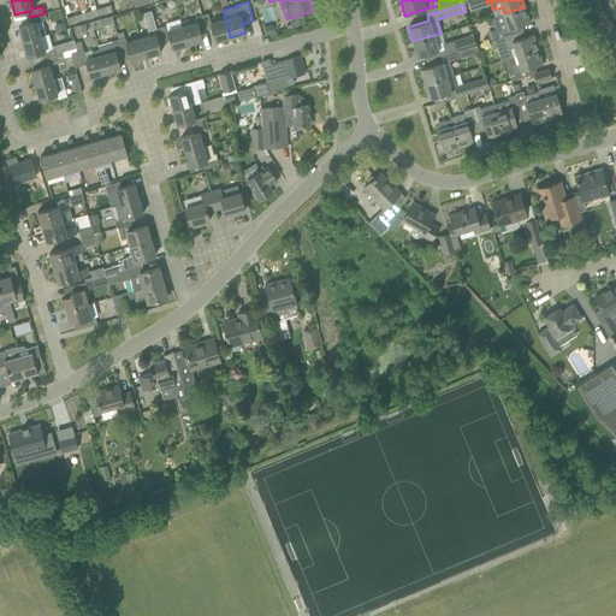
[(112,11),(111,5),(96,10),(98,16),(112,11)]
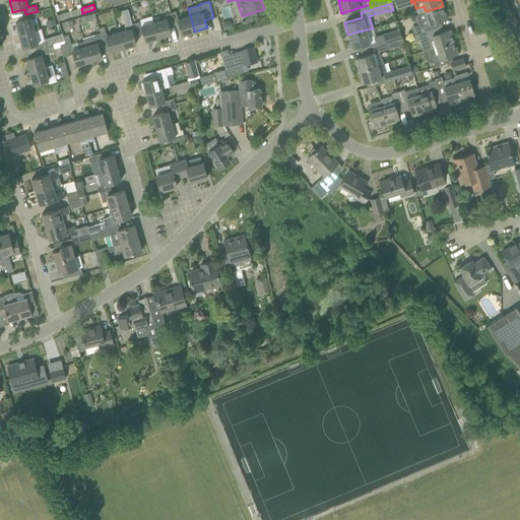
[(426,11),(415,14),(420,33),(442,26),(440,20),(447,18),(443,6),(426,11)]
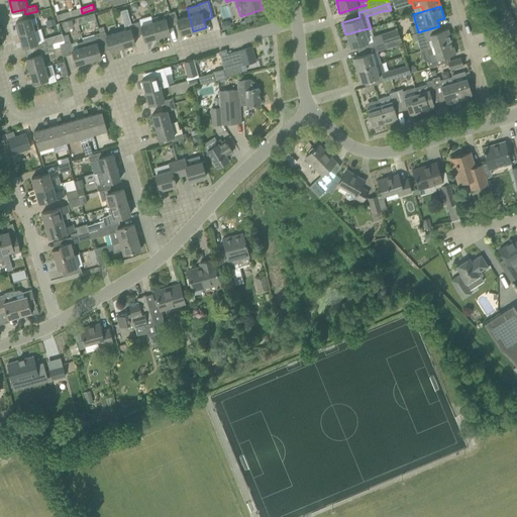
[(77,9),(69,11),(70,16),(82,13),(81,8),(77,9)]
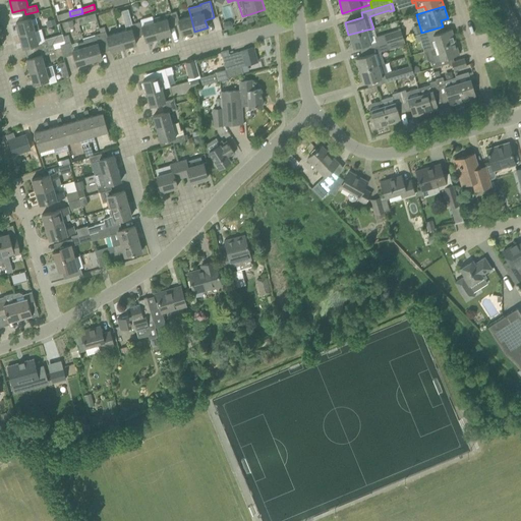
[(19,36),(35,31),(39,30),(38,23),(33,25),(31,18),(39,16),(38,11),(25,14),(26,19),(15,22),(19,36)]
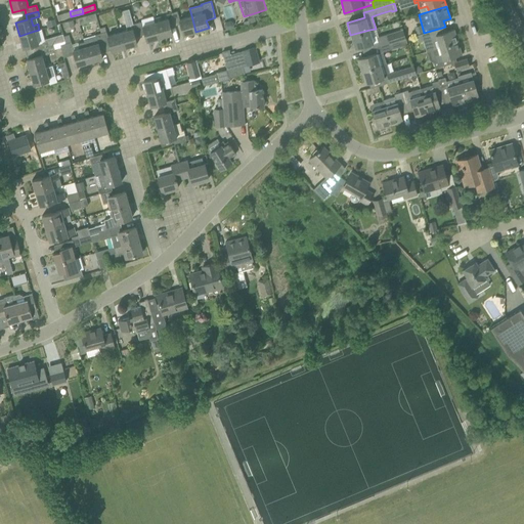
[(71,16),(70,11),(57,15),(58,19),(71,16)]
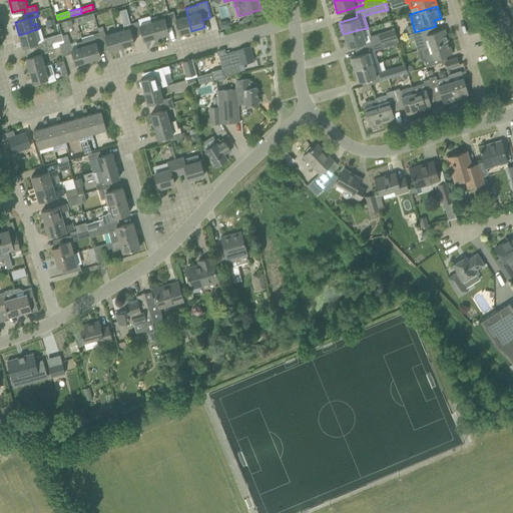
[(172,11),(167,12),(171,25),(176,23),(179,34),(191,31),(187,15),(175,19),(172,11)]
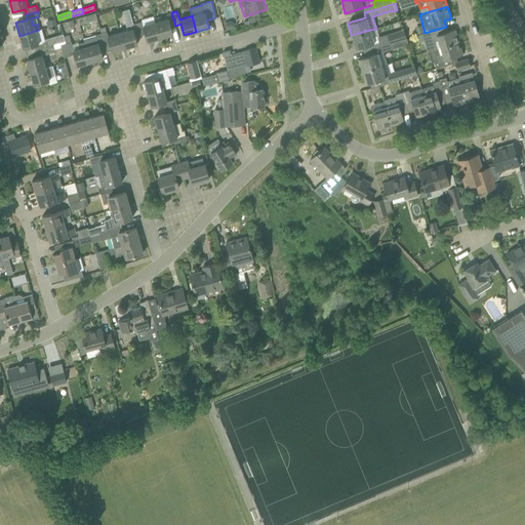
[(167,18),(155,23),(160,38),(172,35),(170,27),(175,26),(171,12),(166,14),(167,18)]
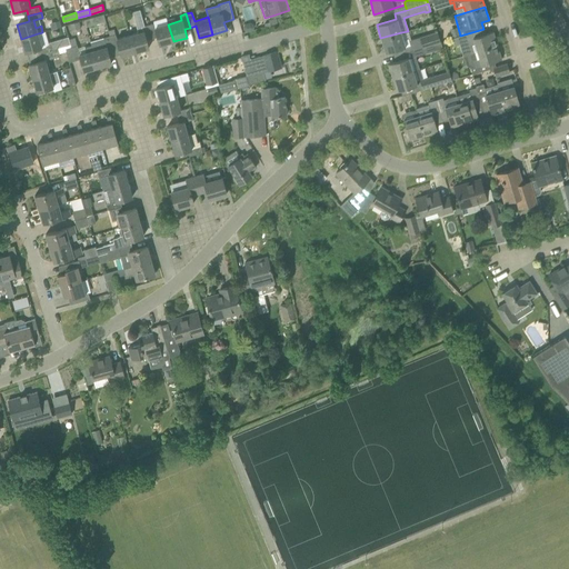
[(160,46),(173,41),(168,25),(166,17),(152,21),(153,23),(148,25),(151,39),(157,37),(160,46)]
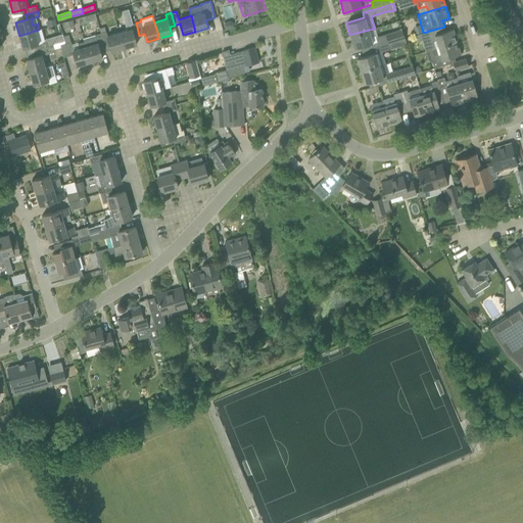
[(65,29),(74,26),(72,19),(64,22),(65,29)]
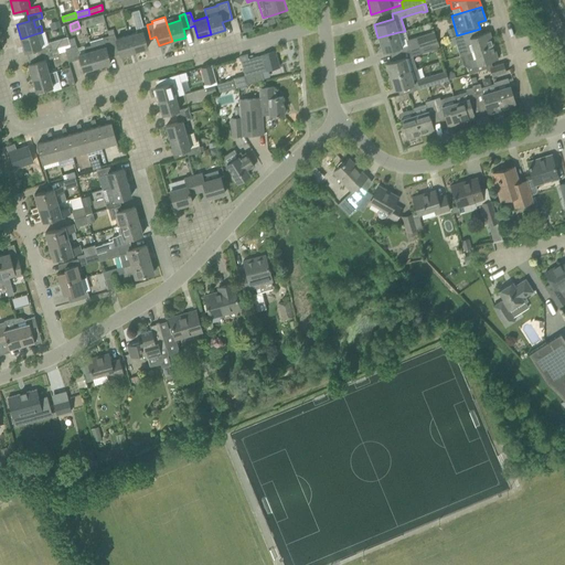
[(145,40),(150,39),(147,24),(141,25),(142,31),(129,34),(134,52),(148,48),(145,40)]
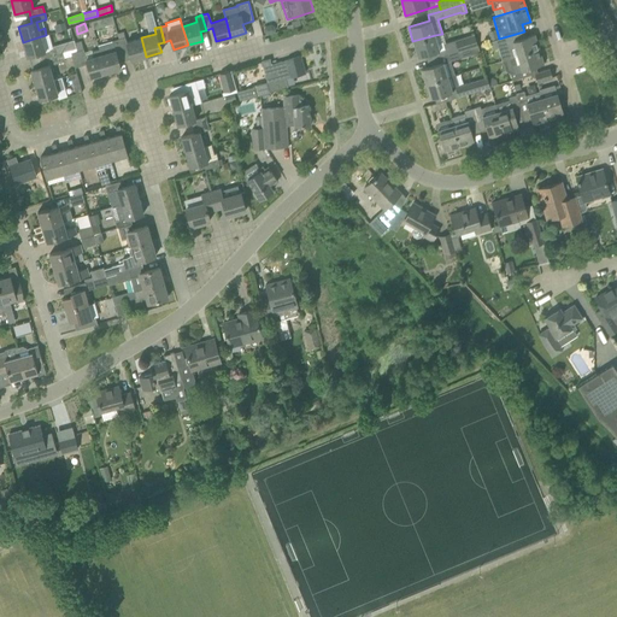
[(131,62),(146,57),(141,37),(125,42),(123,31),(117,33),(118,39),(124,60),(130,59),(131,62)]
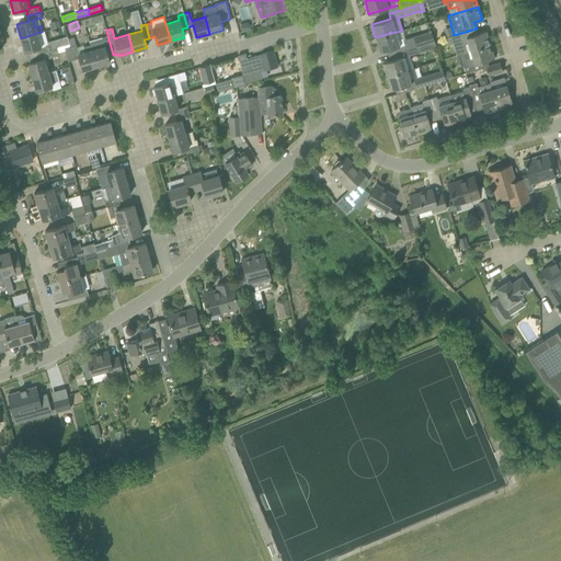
[(477,29),(454,35),(453,35),(446,37),(445,37),(447,44),(459,41),(462,53),(490,45),(485,31),(478,33),(477,29)]
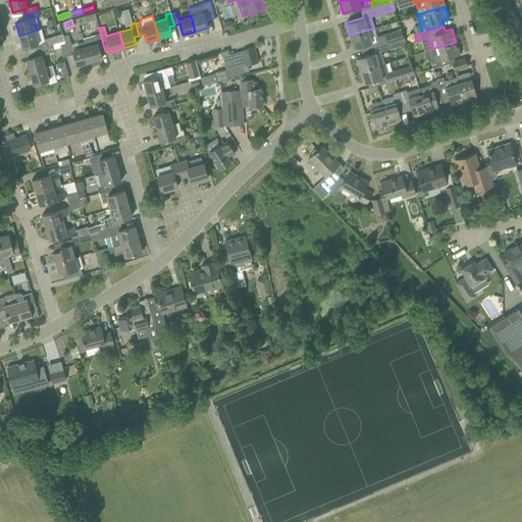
[(35,31),(19,36),(22,48),(34,45),(36,50),(48,46),(47,41),(46,41),(45,41),(41,29),(39,30),(35,31)]
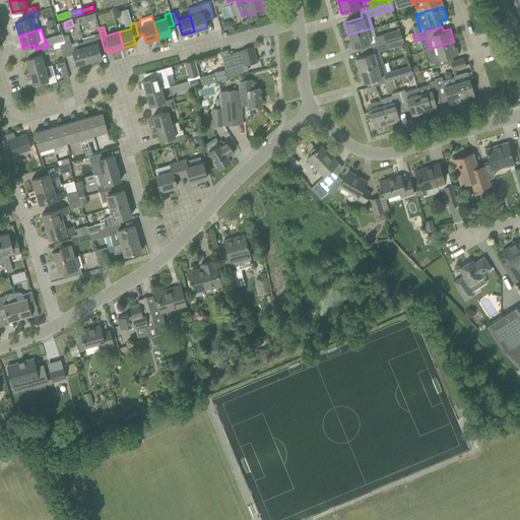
[(367,29),(347,35),(351,48),(370,42),(371,47),(387,42),(401,38),(399,28),(374,37),(373,35),(369,37),(367,29)]
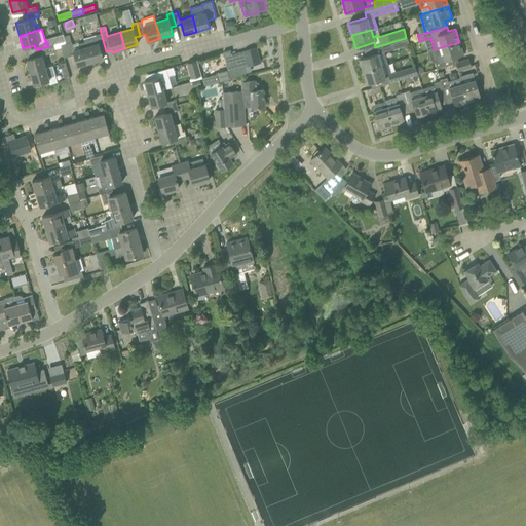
[(85,46),(90,62),(103,59),(101,53),(106,51),(101,33),(96,34),(96,35),(83,38),(84,42),(86,46),(85,46)]
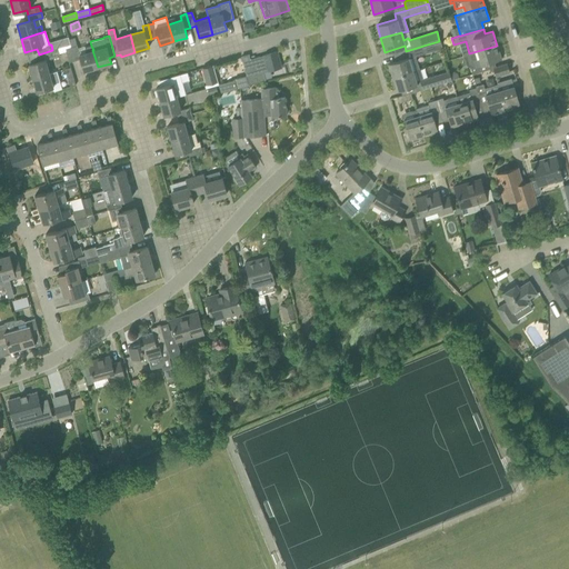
[(83,71),(98,67),(92,50),(93,50),(91,46),(85,48),(86,52),(79,55),(76,46),(77,45),(75,37),(69,39),(70,46),(71,47),(75,61),(80,59),(83,71)]
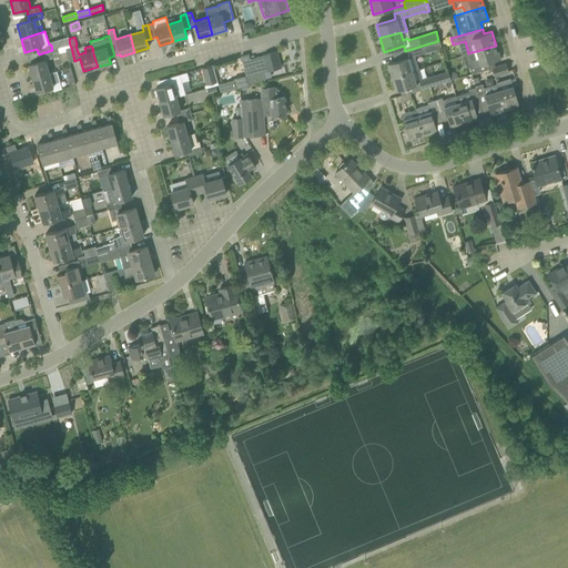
[(392,77),(412,70),(418,68),(414,56),(425,52),(423,46),(405,51),(407,57),(387,62),(392,77)]
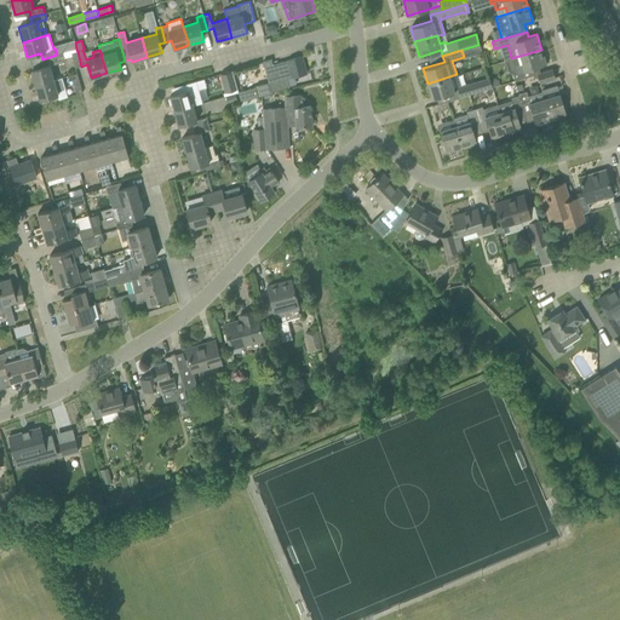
[(511,58),(516,73),(512,74),(515,80),(537,74),(539,73),(539,72),(538,67),(546,64),(541,50),(511,58)]
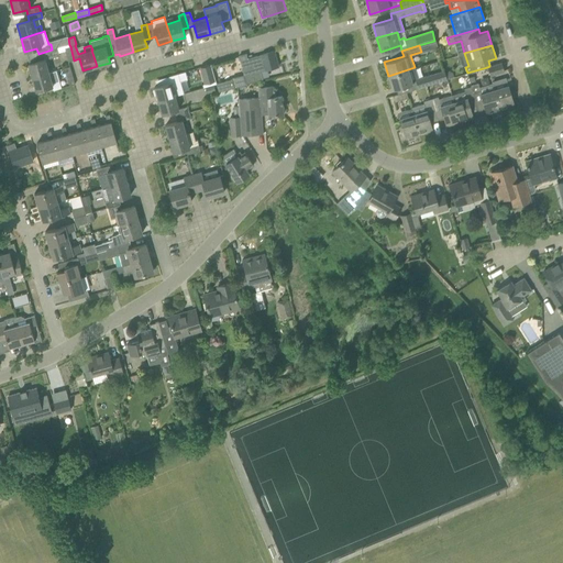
[(68,62),(74,61),(70,46),(64,47),(68,62)]
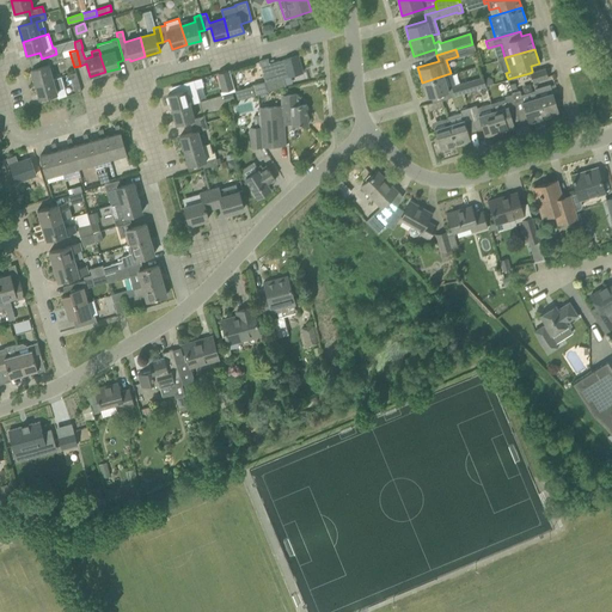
[(44,66),(30,69),(35,84),(53,79),(48,65),(61,61),(65,60),(63,57),(62,53),(61,53),(59,54),(56,54),(42,59),(44,66)]
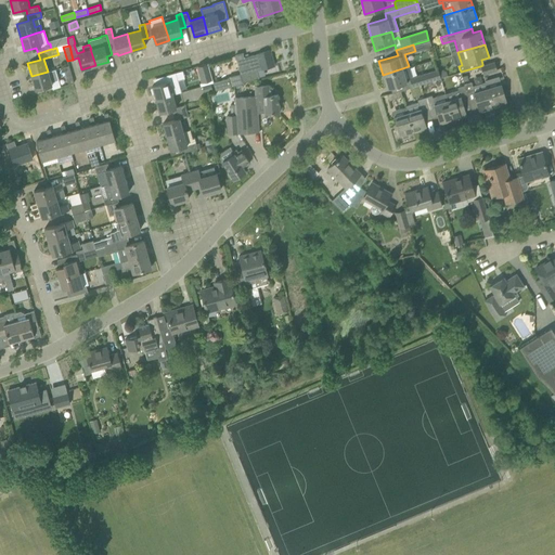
[(240,74),(229,77),(232,87),(243,84),(243,82),(258,77),(257,71),(261,69),(261,68),(263,68),(274,65),(270,50),(244,57),(242,52),(242,53),(241,53),(234,54),(239,68),(240,74)]
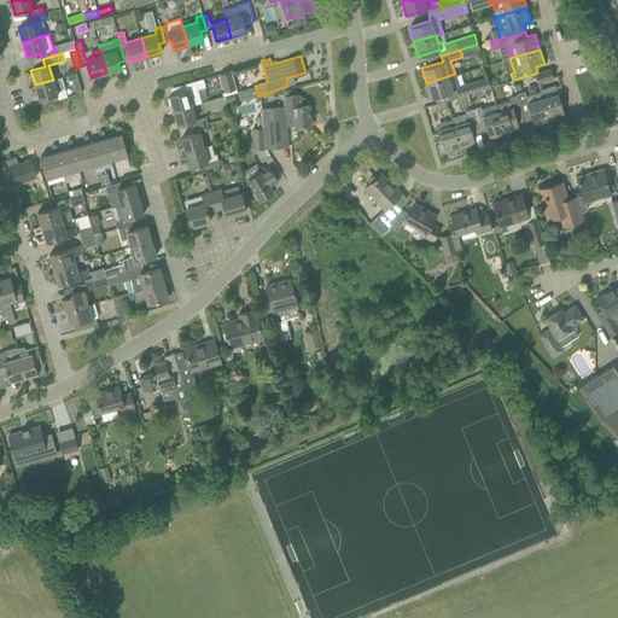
[(535,74),(537,82),(553,77),(549,68),(537,71),(537,73),(535,74)]
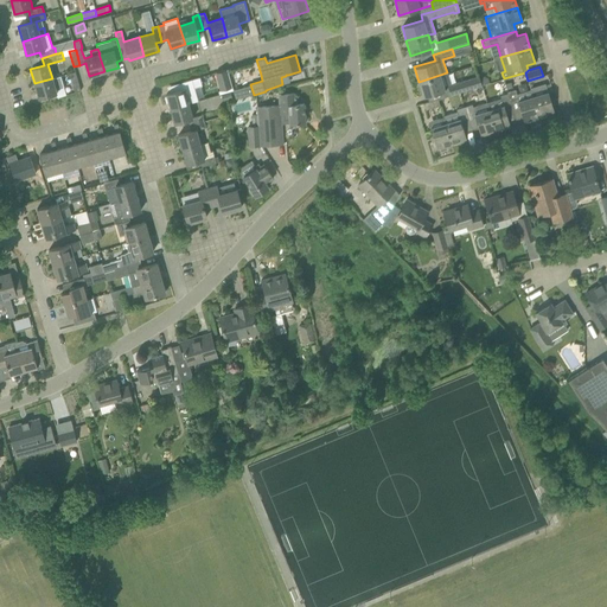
[(227,69),(215,72),(221,90),(232,87),(231,83),(227,69)]
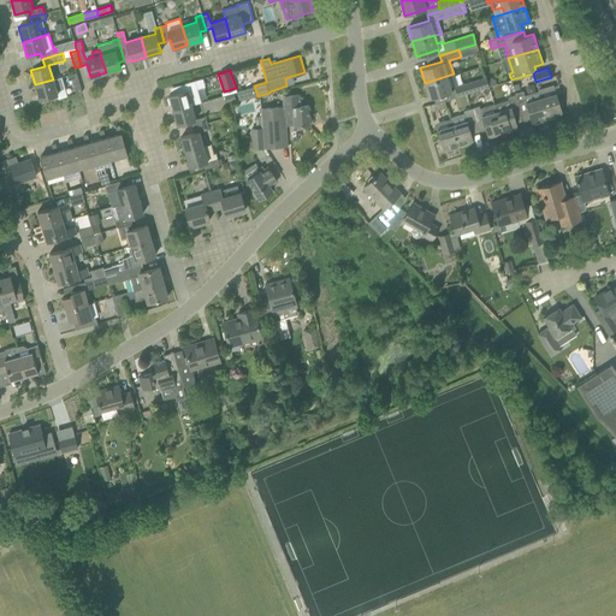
[(70,75),(76,94),(82,92),(76,72),(70,75)]
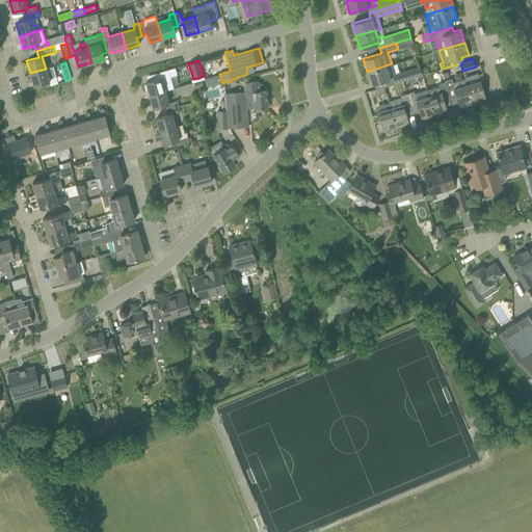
[(386,65),(367,72),(371,84),(389,79),(391,84),(391,85),(422,75),(420,69),(420,67),(395,74),(392,63),(386,65)]
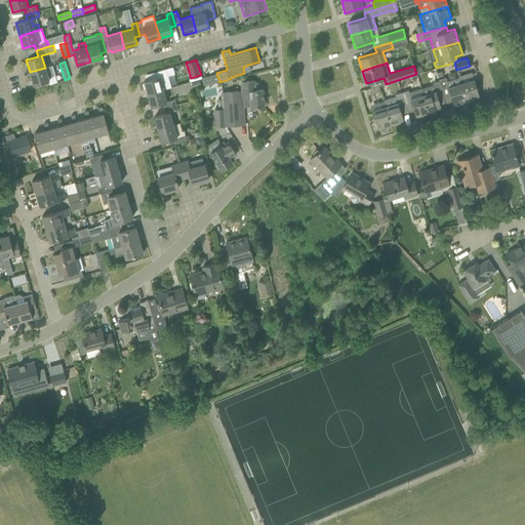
[(49,84),(56,82),(52,66),(45,68),(30,72),(33,84),(48,80),(49,84)]
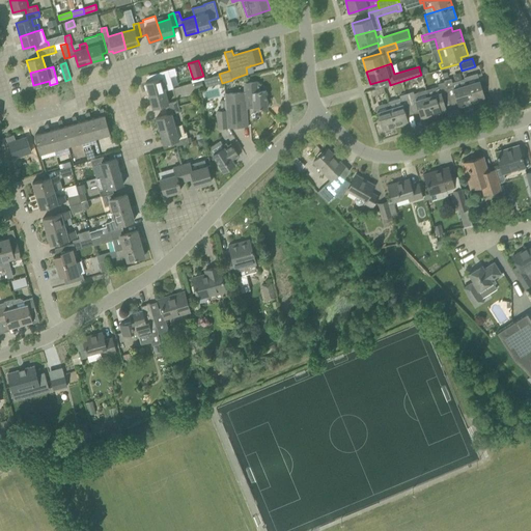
[(424,66),(419,68),(421,75),(429,73),(427,67),(424,66)]
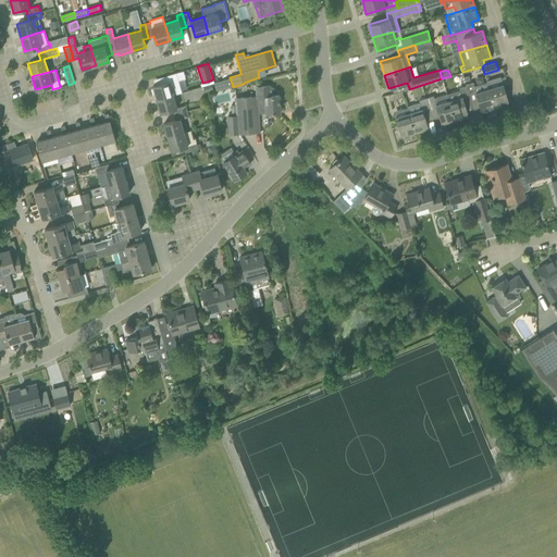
[(152,88),(151,89),(153,94),(155,94),(156,99),(172,95),(182,93),(177,81),(185,78),(183,71),(182,71),(175,73),(168,75),(169,82),(152,86),(152,88)]
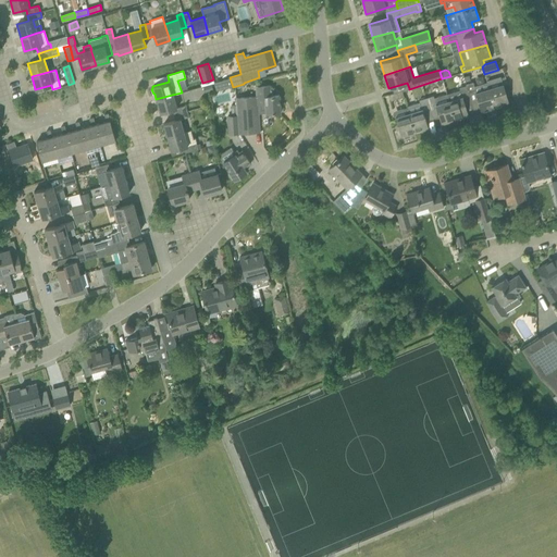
[(214,83),(217,91),(233,87),(230,77),(213,82),(214,83)]
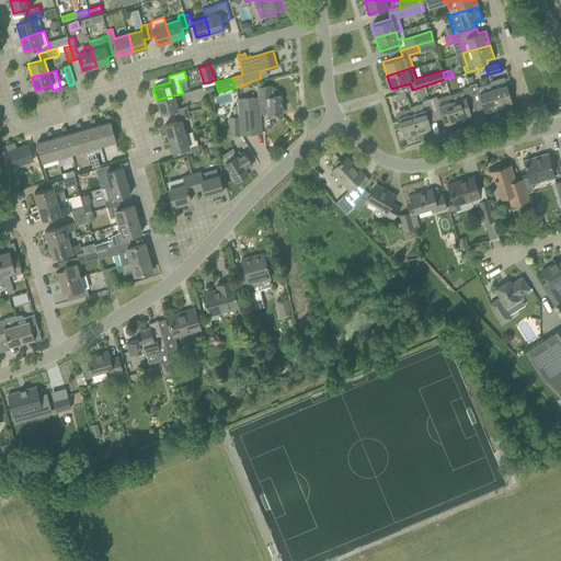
[(497,109),(492,90),(490,82),(477,87),(476,82),(468,84),(469,87),(474,104),(481,102),(484,113),(497,109)]
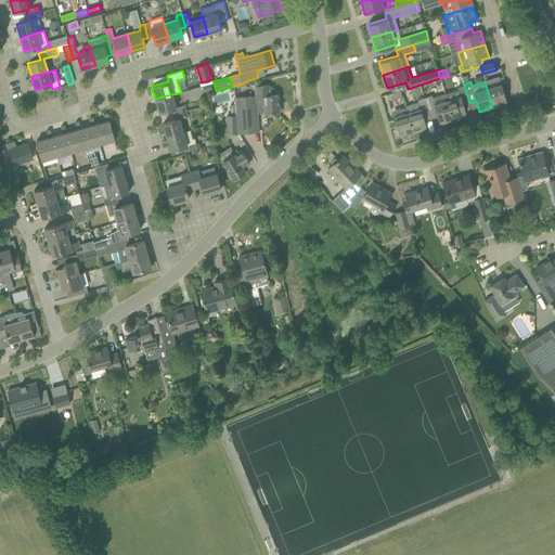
[(501,85),(487,89),(492,107),(506,103),(501,85)]
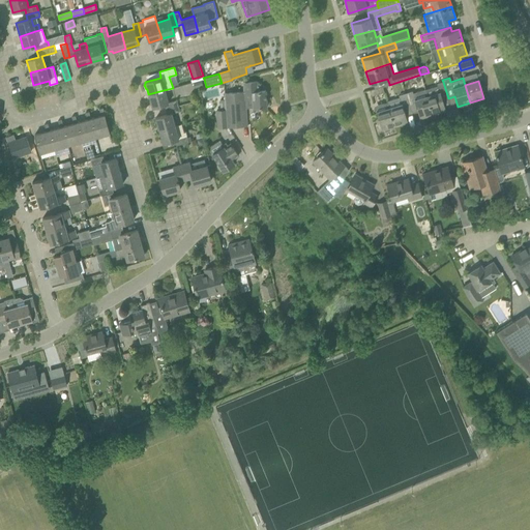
[(256,82),(247,82),(248,99),(253,98),(253,108),(266,108),(265,90),(259,91),(259,87),(256,85),(256,82)]
